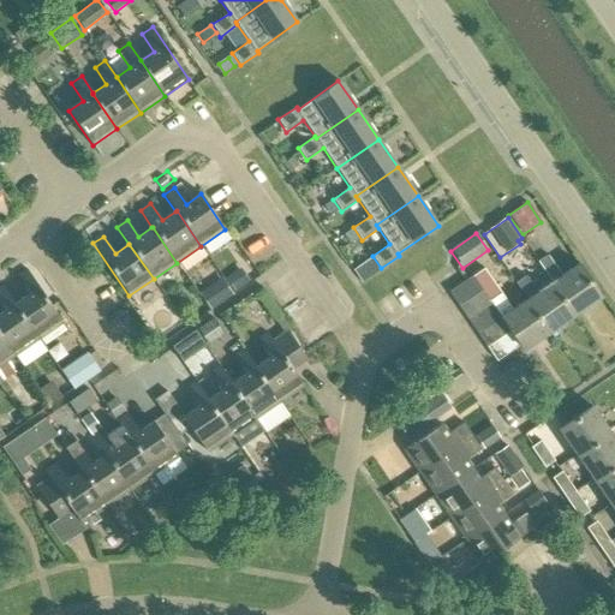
[(372,256),(353,269),(362,281),(381,268),(372,256)]
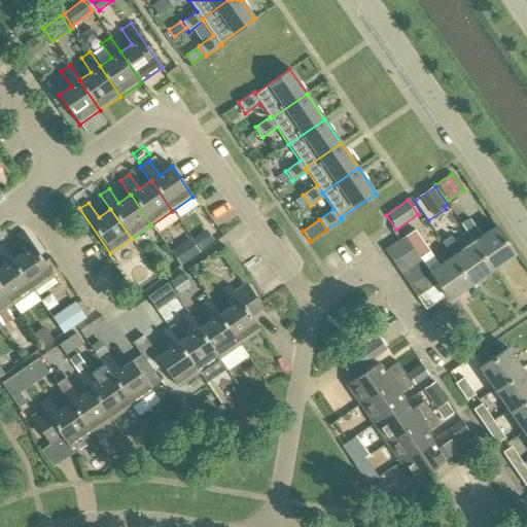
[(492,270),(513,255),(494,227),(481,236),(469,219),(461,224),(472,242),(492,270)]
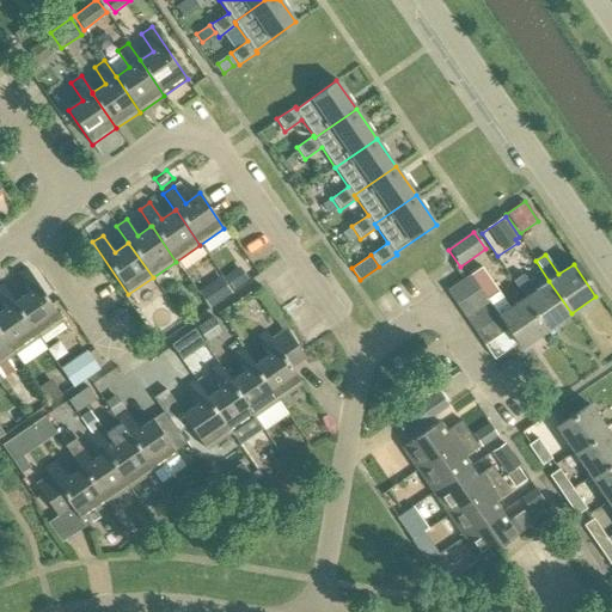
[(237,288),(254,277),(245,263),(228,274),(237,288)]
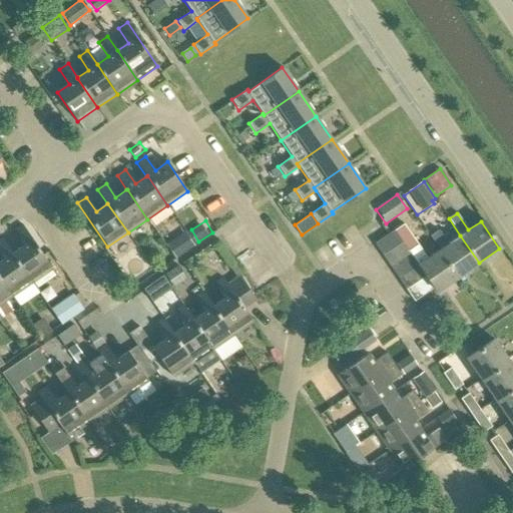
[(409,250),(418,244),(403,223),(394,229),(402,241),(409,250)]
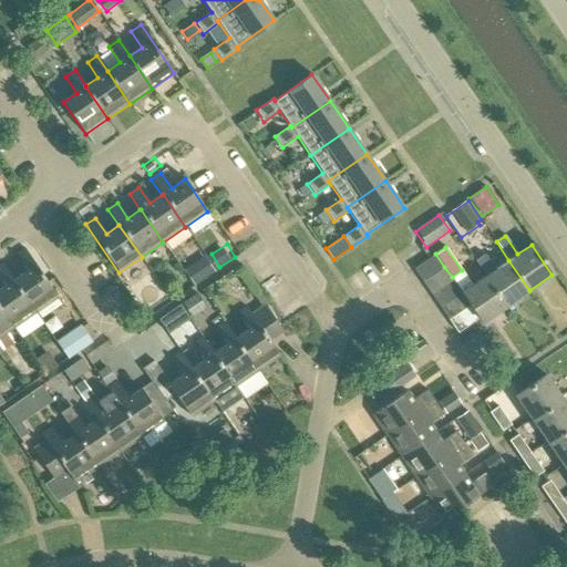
[(13,280),(35,312),(58,297),(24,249),(16,256),(26,271),(13,279),(13,280)]
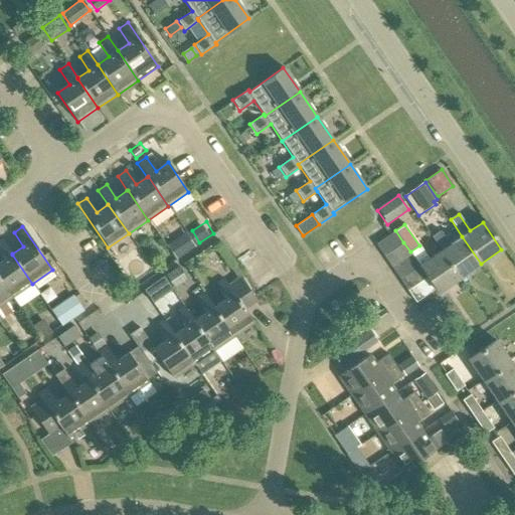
[(179,256),(199,245),(190,230),(171,240),(179,256)]
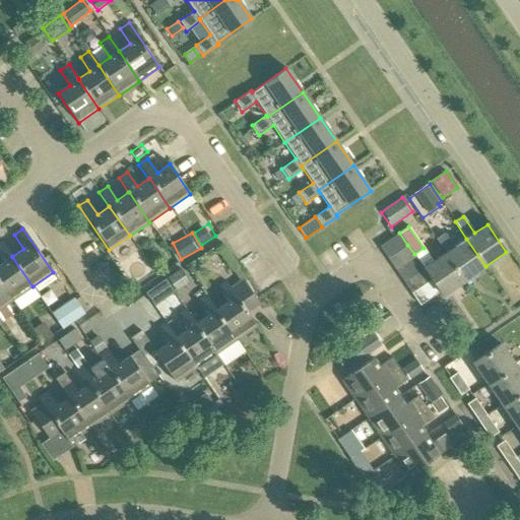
[(380,247),(388,258),(407,245),(399,233),(380,247)]
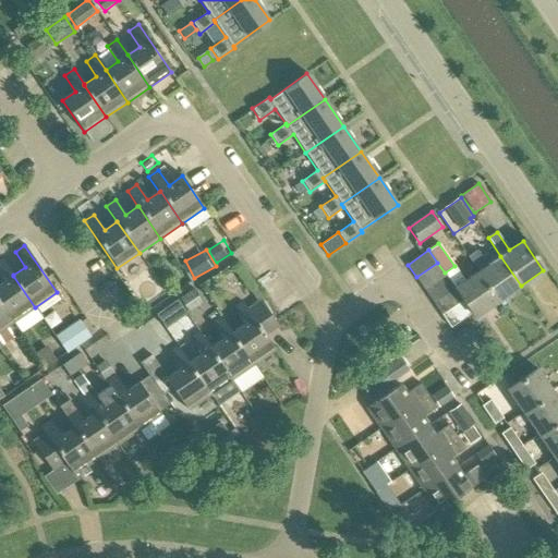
[(468,256),(477,271),(498,301),(521,286),(500,256),(487,265),(477,251),(468,256)]
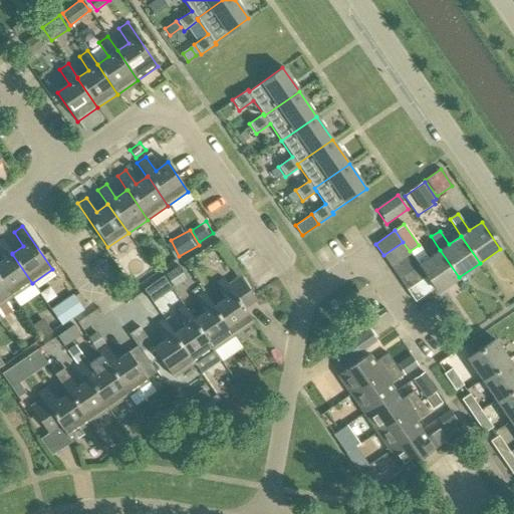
[(0,278),(12,297),(32,283),(12,254),(12,253),(3,239),(0,241),(0,254),(4,260),(0,262),(0,278)]
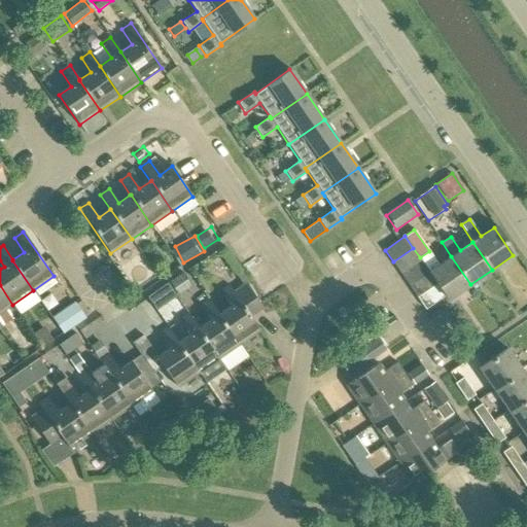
[(393,261),(401,274),(422,260),(420,257),(413,248),(393,261)]
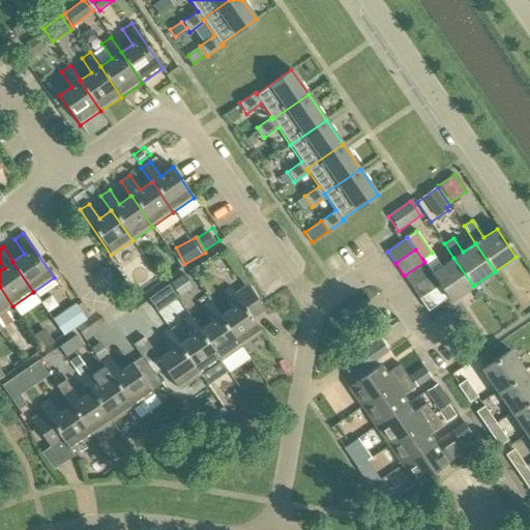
[(424,262),(432,273),(440,286),(448,297),(451,301),(473,286),(453,258),(441,267),(432,253),(422,259),(424,262)]
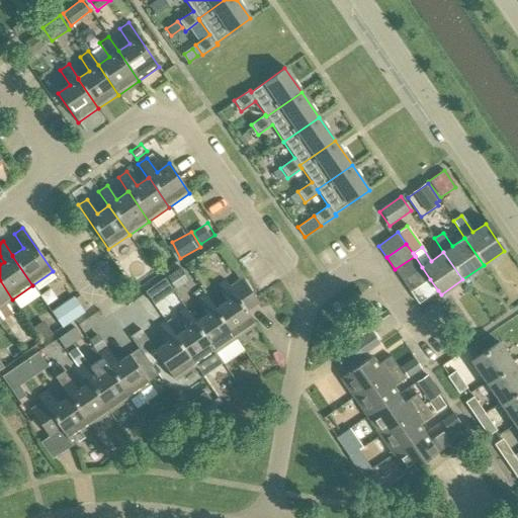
[(395,269),(402,281),(422,267),(415,256),(395,269)]
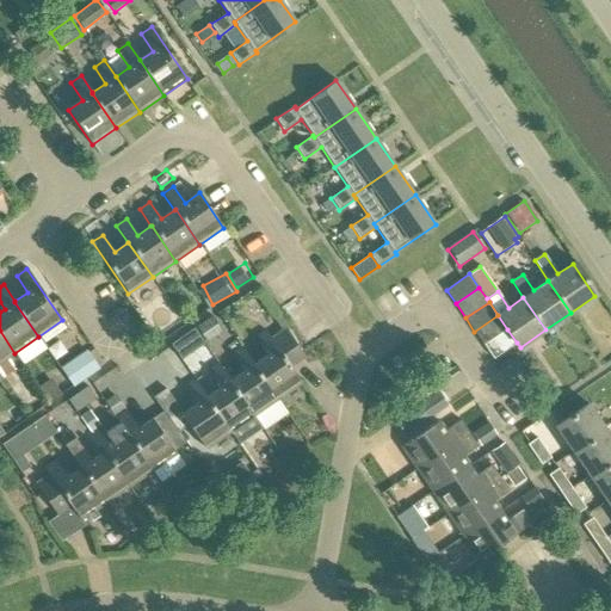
[(193,326),(204,343),(220,331),(209,315),(193,326)]
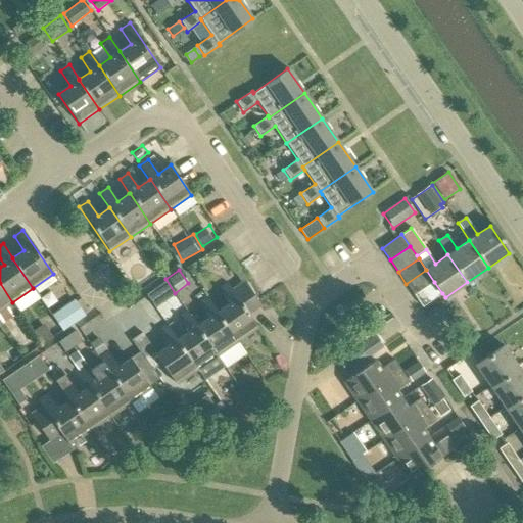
[(406,284),(414,295),(434,282),(426,270),(406,284)]
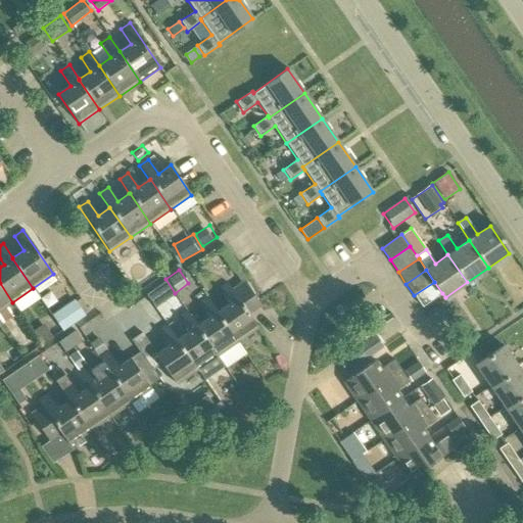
[(232,290),(248,315),(260,306),(244,282),(232,290)]
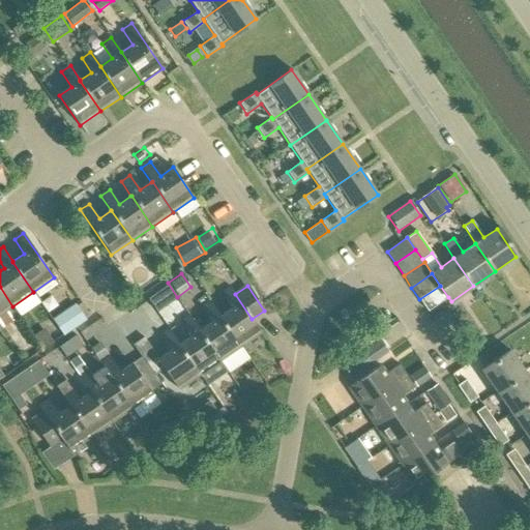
[(419,299),(428,312),(448,297),(440,286),(419,299)]
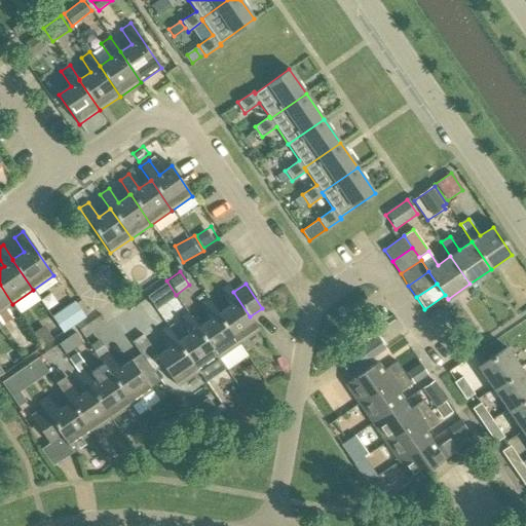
[(0,312),(12,304),(0,285),(0,312)]
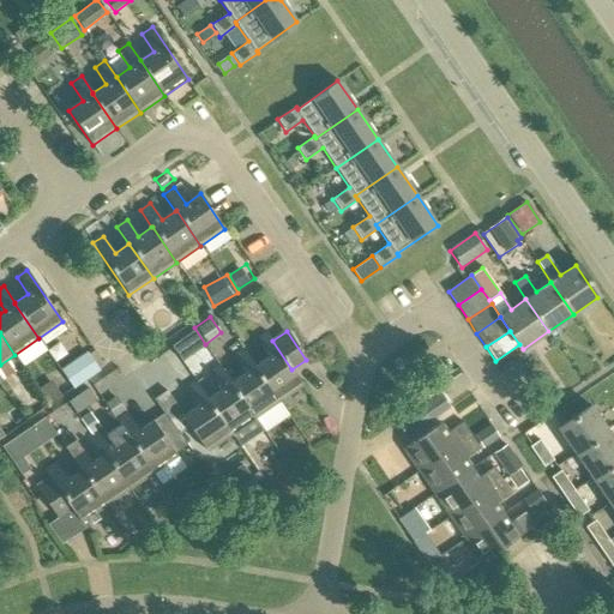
[(254,366),(278,402),(302,385),(292,369),(272,341),(266,332),(257,339),(268,356),(254,366)]
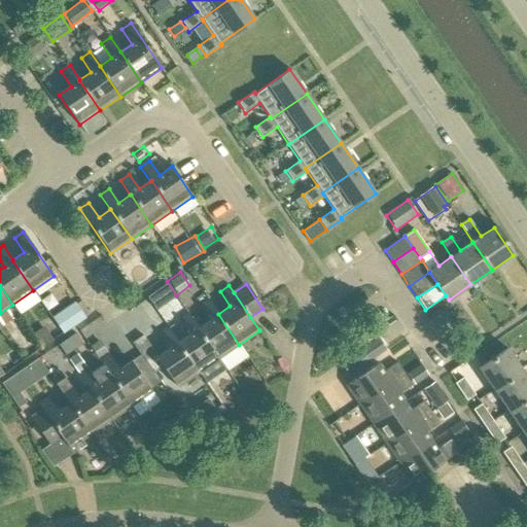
[(198,328),(219,359),(239,345),(218,314),(209,300),(200,306),(210,320),(199,328),(198,328)]
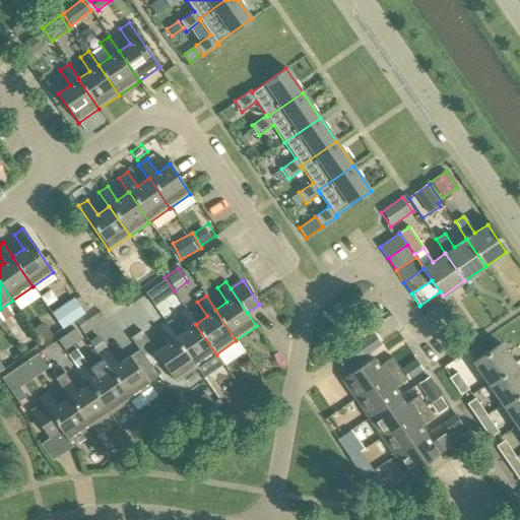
[(73,302),(53,316),(62,329),(82,315),(73,302)]
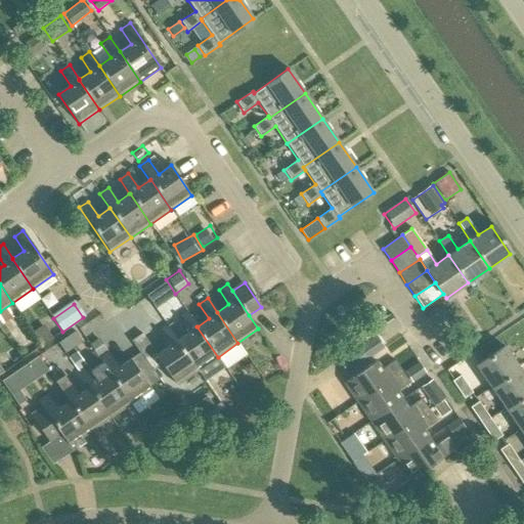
[(177,341),(198,370),(218,357),(197,326),(198,326),(187,312),(178,318),(188,333),(177,340),(177,341)]
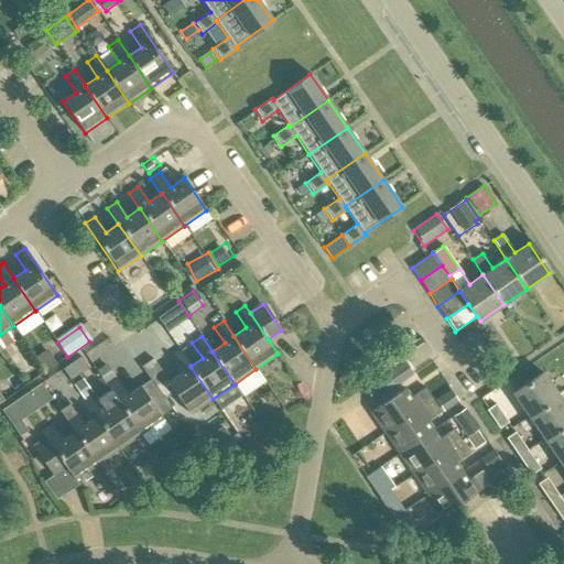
[(35,355),(45,370),(57,362),(46,347),(35,355)]
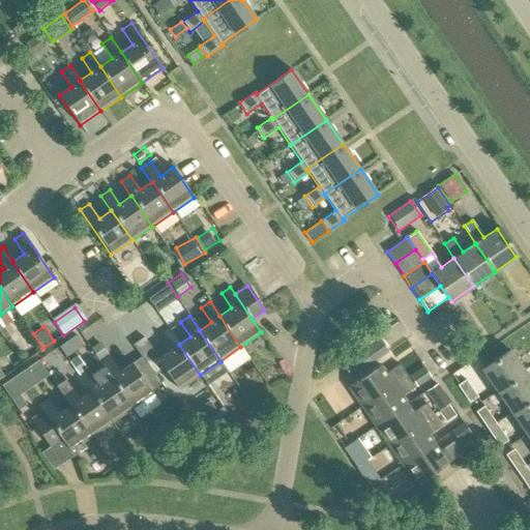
[(157,359),(165,369),(179,389),(200,375),(179,345),(179,344),(169,329),(159,335),(170,351),(157,359)]
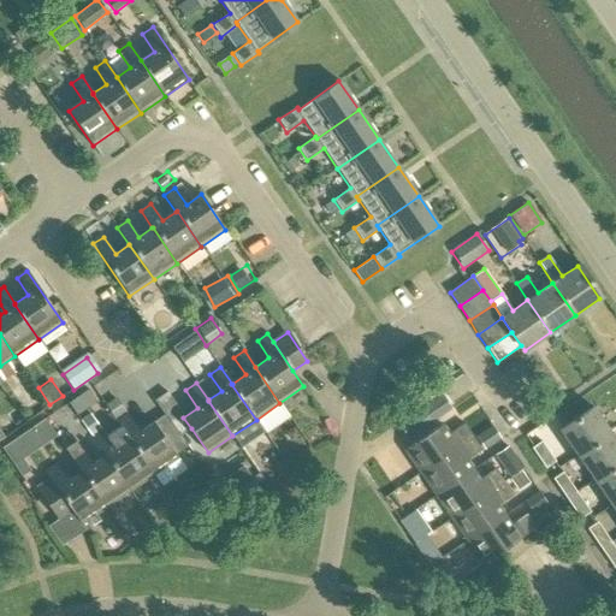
[(81,410),(100,400),(94,389),(73,398),(81,410)]
